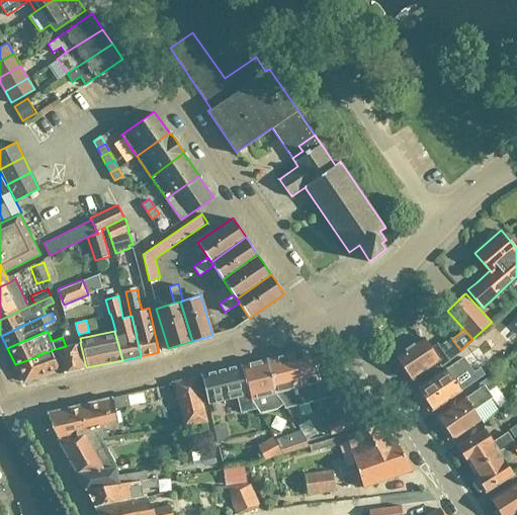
[(424,337),(396,355),(397,357),(395,361),(400,369),(404,369),(410,378),(438,359),(442,365),(460,350),(452,340),(439,350),(438,348),(433,351),(424,337)]
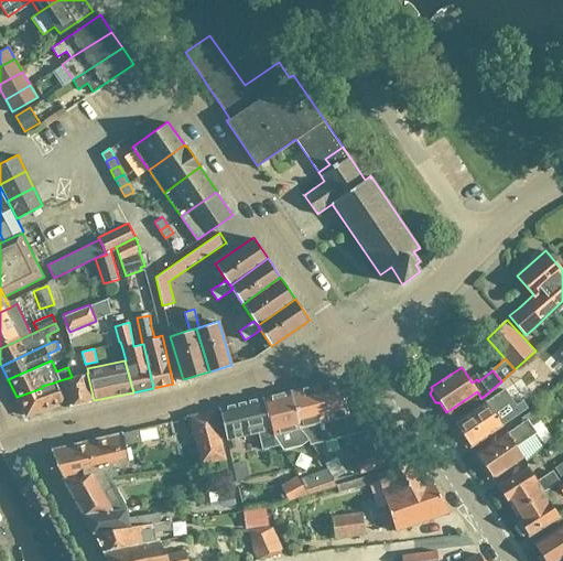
[(87,373),(72,377),(60,380),(54,383),(64,402),(65,407),(94,400),(87,373)]
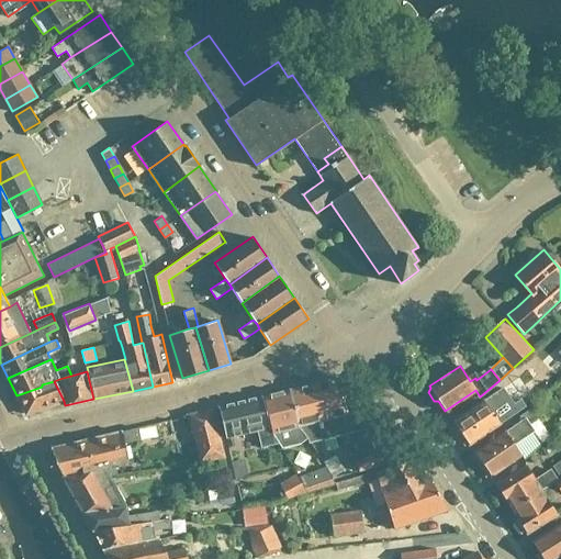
[(331,416),(335,436),(366,428),(359,400),(345,403),(338,377),(313,383),(322,418),(331,416)]
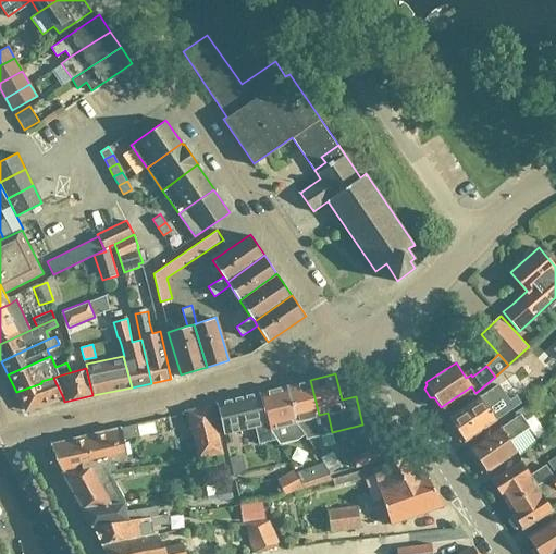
[(63,397),(53,378),(41,381),(41,383),(16,392),(25,410),(63,397)]
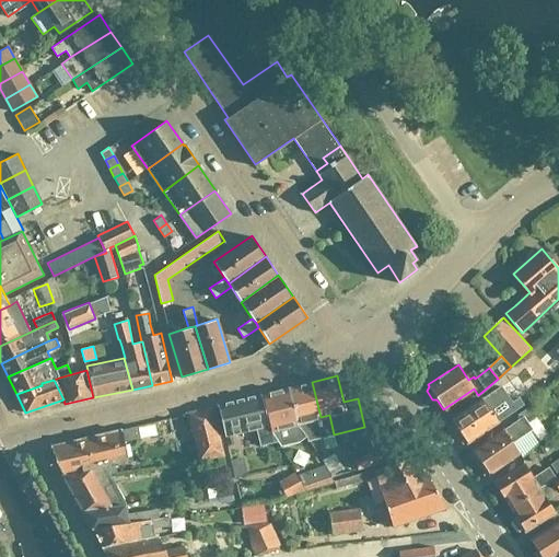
[(312,382),(288,387),(295,424),(304,437),(307,441),(334,434),(329,415),(321,417),(312,382)]
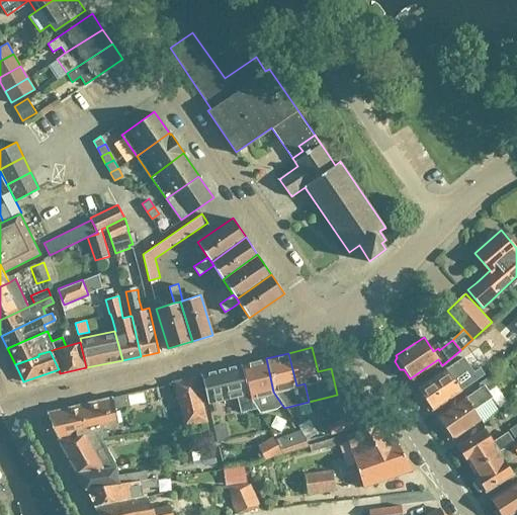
[(469,366),(462,356),(446,368),(418,388),(419,390),(416,392),(423,402),(426,400),(432,409),(460,390),(484,373),(480,367),(475,370),(472,371),(469,366)]
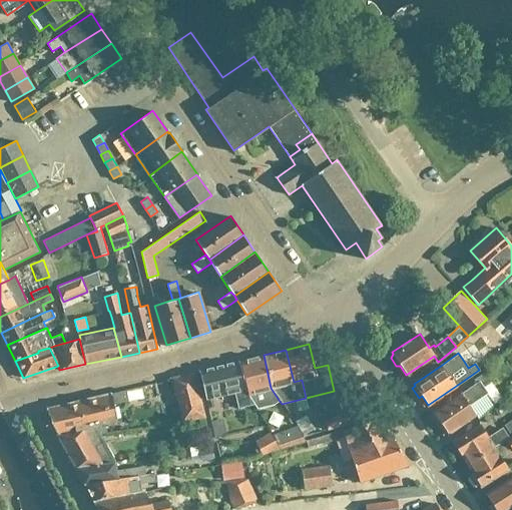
[(247,389),(254,404),(257,408),(273,405),(279,400),(271,388),(264,355),(239,361),(247,389)]
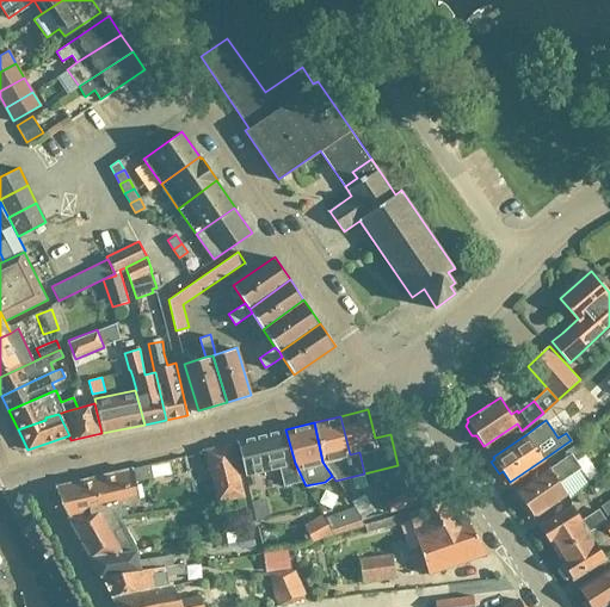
[(303,481),(295,463),(294,464),(285,429),(238,441),(245,475),(279,468),(284,484),(303,481)]
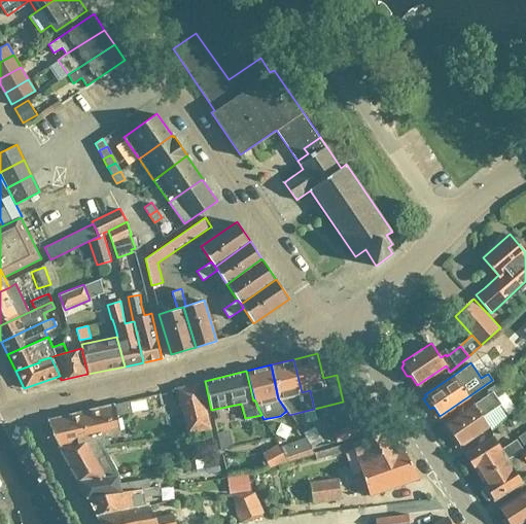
[(489,393),(492,392),(494,395),(503,389),(497,381),(486,389),(489,393)]
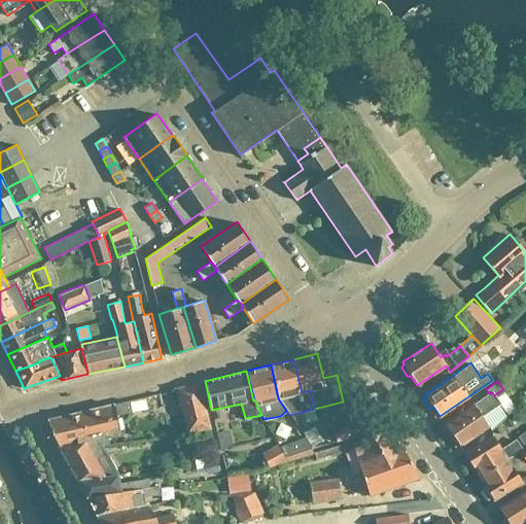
[(194,398),(180,402),(188,432),(211,428),(200,384),(199,383),(190,385),(194,398)]
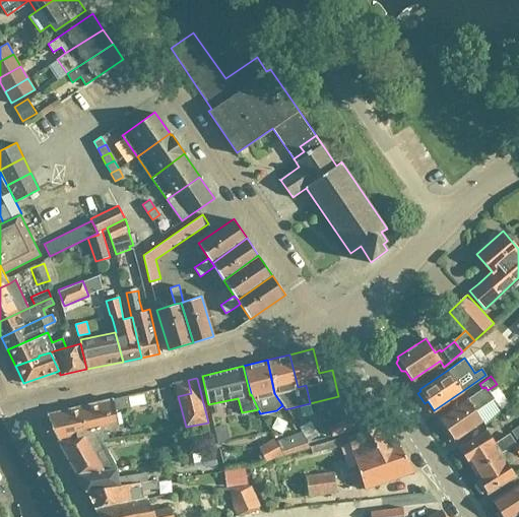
[(175,383),(178,396),(191,393),(188,380),(175,383)]
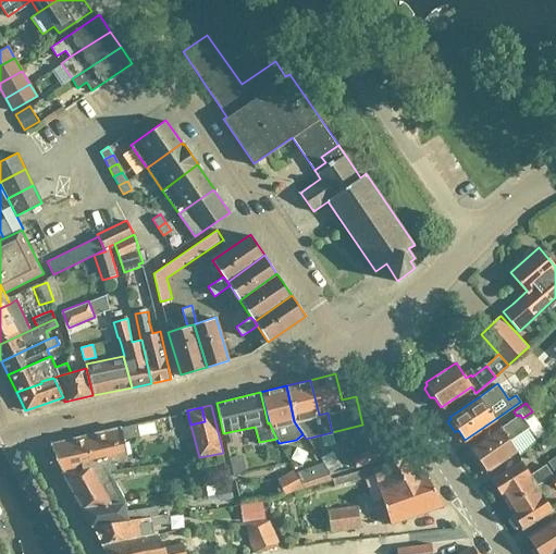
[(527,423),(522,418),(520,415),(517,416),(502,428),(501,427),(470,447),(477,457),(473,459),(482,471),(485,469),(486,471),(517,450),(509,440),(529,427),(527,423)]
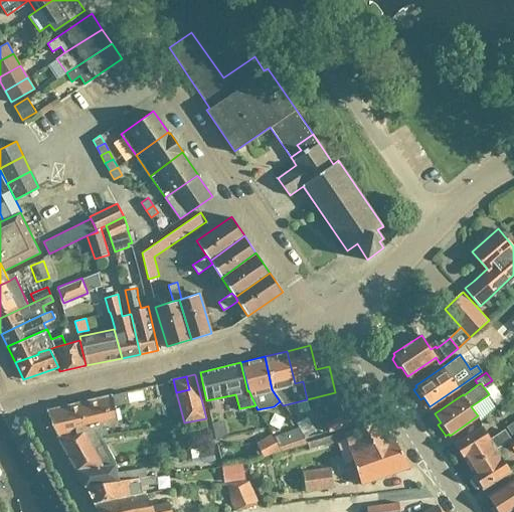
[(57,437),(97,427),(97,429),(118,423),(114,405),(128,402),(125,391),(45,410),(57,437)]
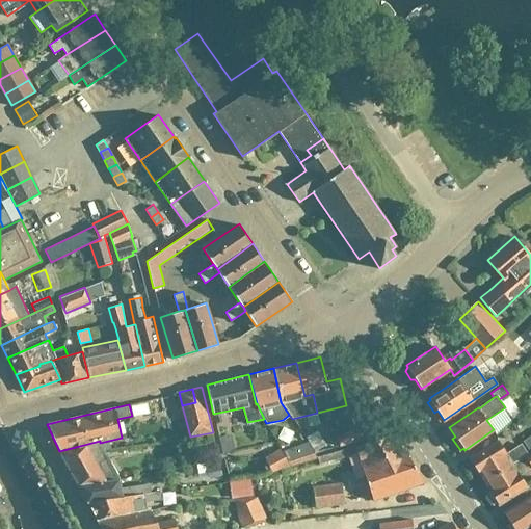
[(352,420),(355,430),(361,428),(373,424),(370,414),(352,420)]
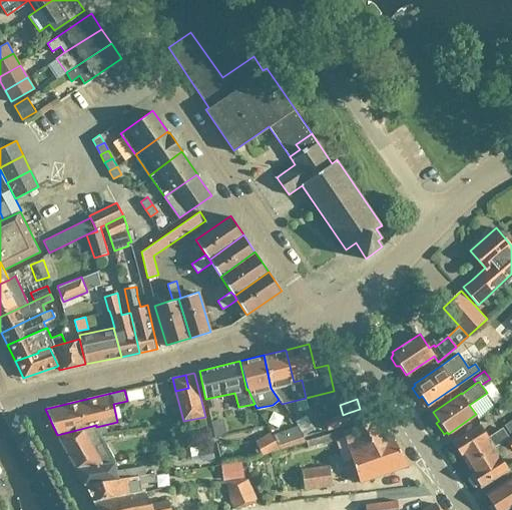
[(325,421),(328,429),(351,421),(348,413),(343,415),(325,421)]
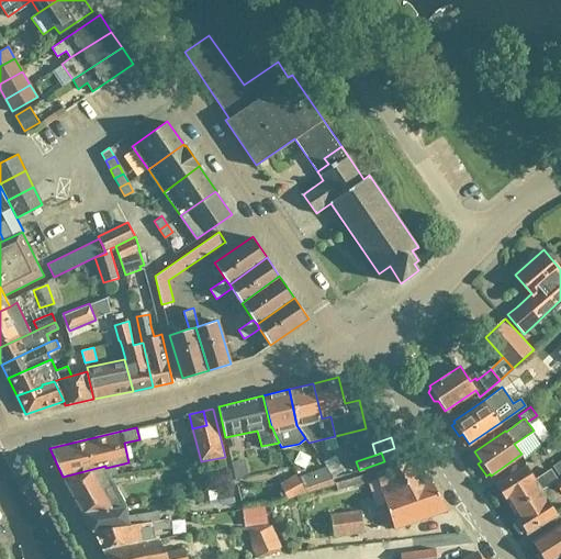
[(393,528),(447,510),(418,457),(376,472),(373,472),(376,479),(393,528)]
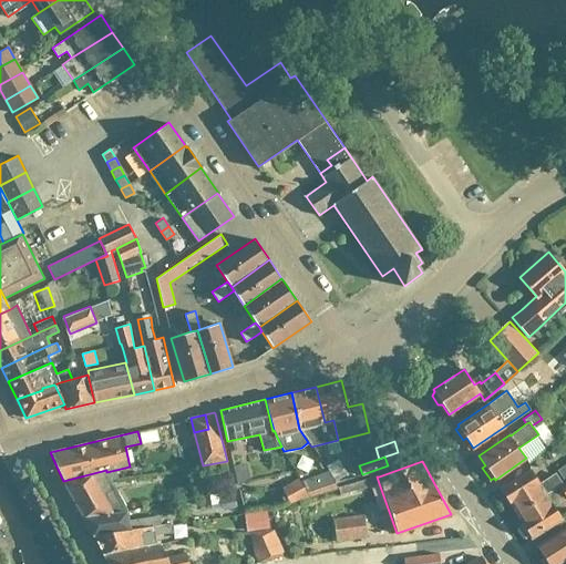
[(505,503),(508,501),(516,512),(562,483),(555,473),(539,483),(531,468),(500,488),(502,491),(498,493),(505,503)]
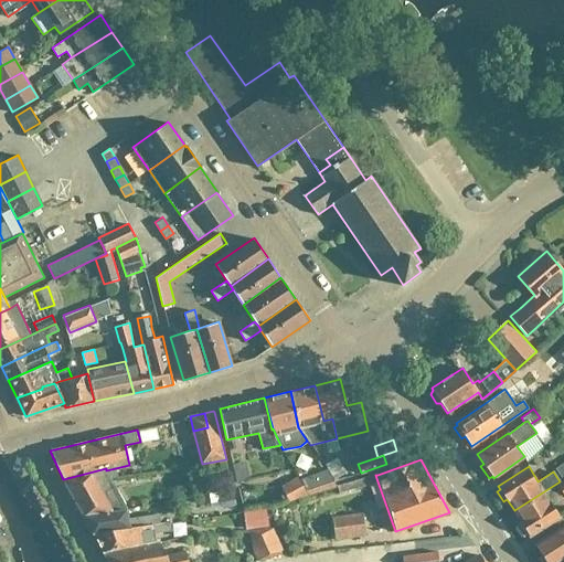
[(83,513),(126,506),(106,470),(106,468),(63,479),(83,513)]
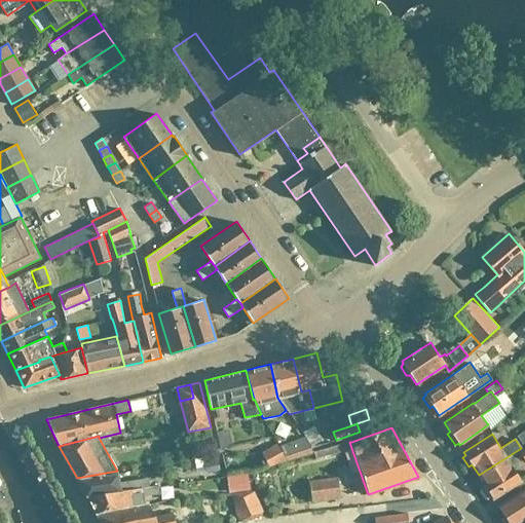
[(287,460),(313,451),(307,441),(304,436),(279,446),(286,457),(287,460)]
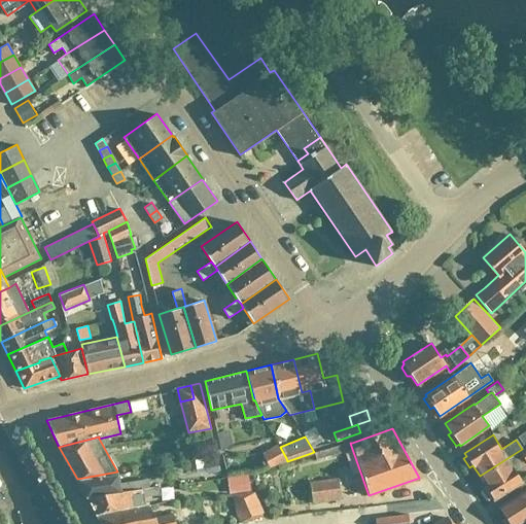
[(269,467),(287,461),(286,458),(280,447),(264,456),(269,467)]
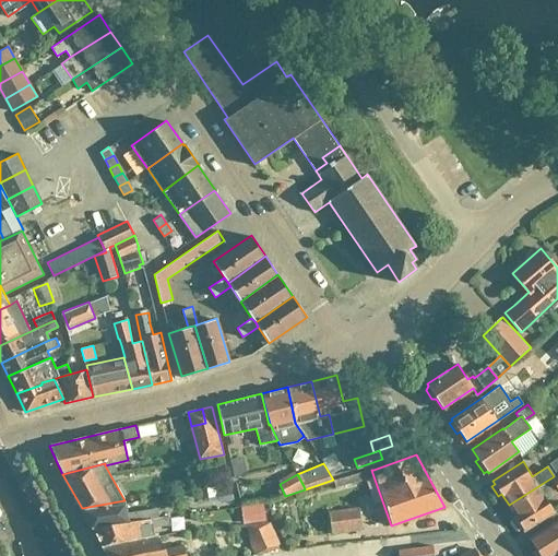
[(557,475),(554,476),(509,505),(515,517),(512,519),(519,529),(522,527),(524,530),(555,511),(545,496),(557,488),(557,475)]
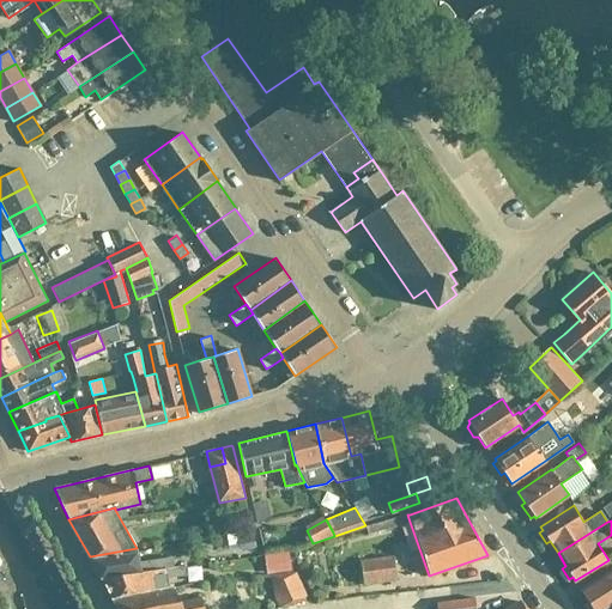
[(175,567),(174,556),(141,560),(137,548),(90,556),(101,577),(167,567),(174,567),(175,567)]
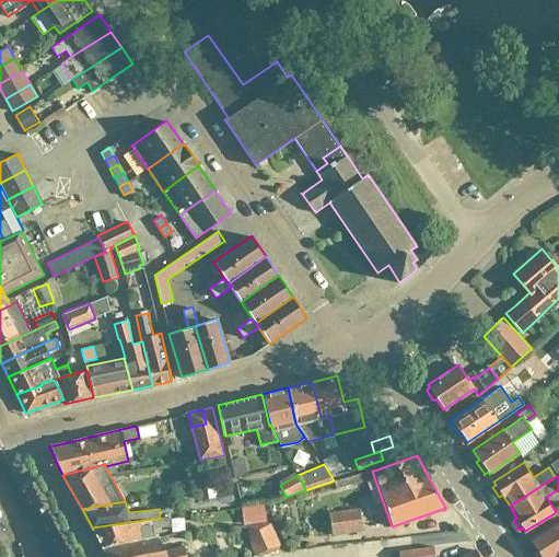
[(362,530),(360,508),(328,511),(332,534),(362,530)]
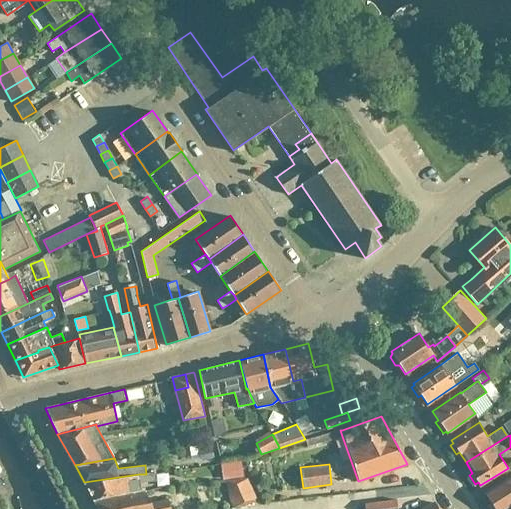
[(155,480),(154,473),(146,474),(145,474),(139,474),(84,482),(94,500),(141,490),(140,482),(155,480)]
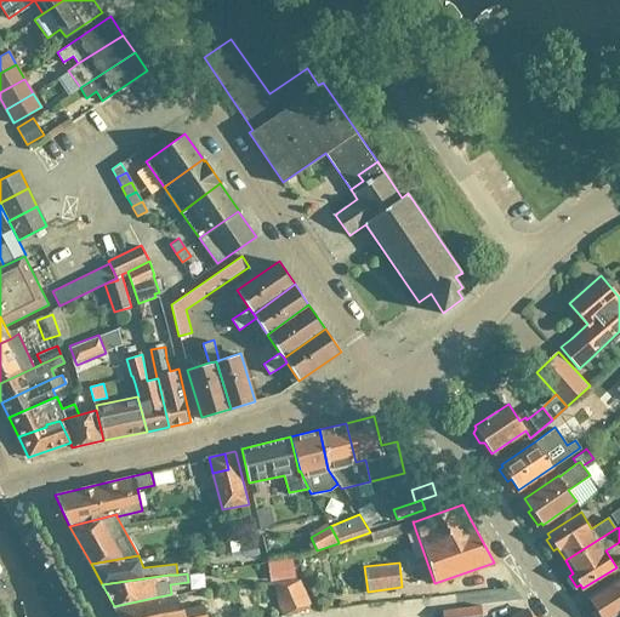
[(592,612),(595,616),(615,616),(619,613),(619,576),(589,596),(596,610),(592,612)]
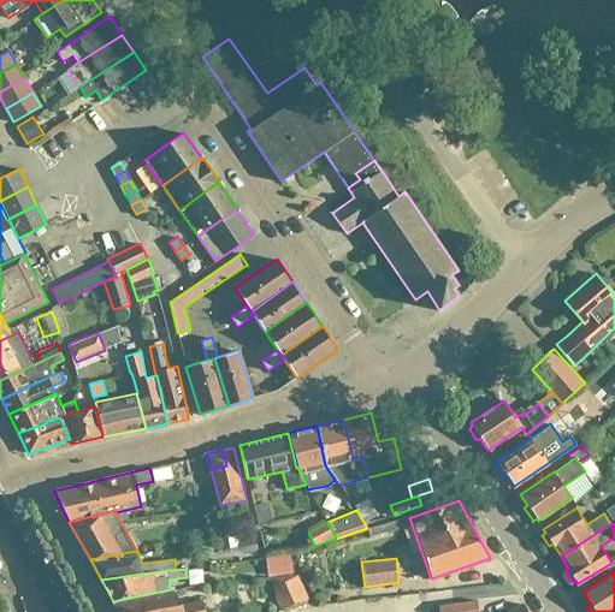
[(277,610),(295,607),(309,601),(299,574),(271,578),(277,610)]
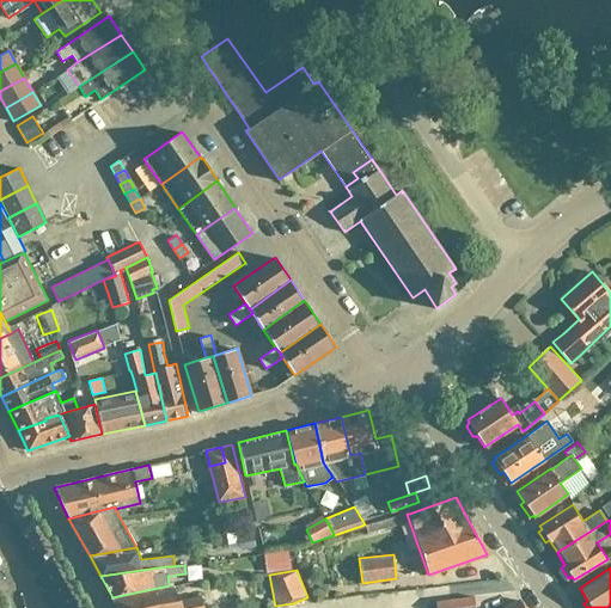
[(205,607),(201,595),(181,600),(172,585),(112,599),(118,607),(205,607)]
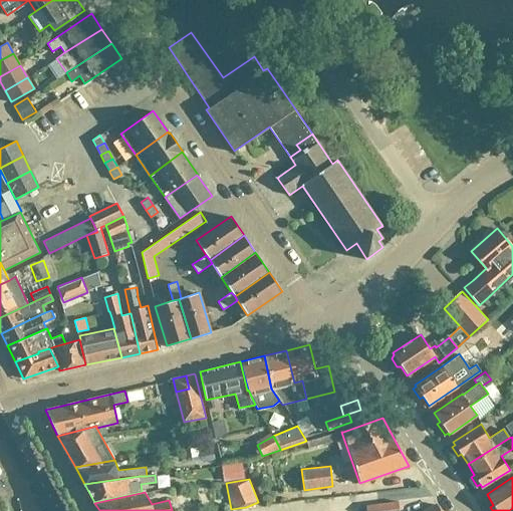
[(366,510),(399,510),(398,501),(365,505),(366,510)]
